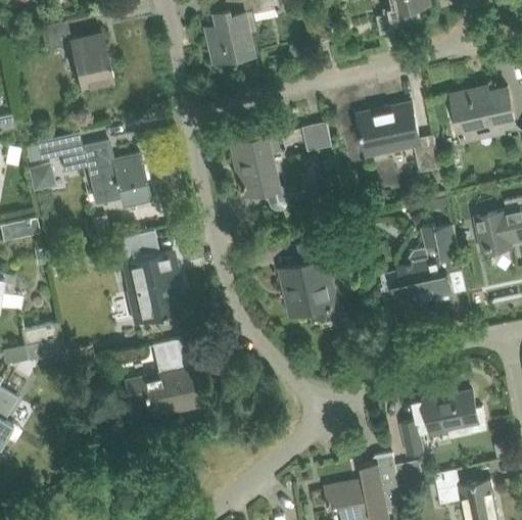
[(278,0),(217,0),(220,11),(215,13),(218,26),(205,28),(214,63),(255,54),(246,12),(279,5),(278,0)]
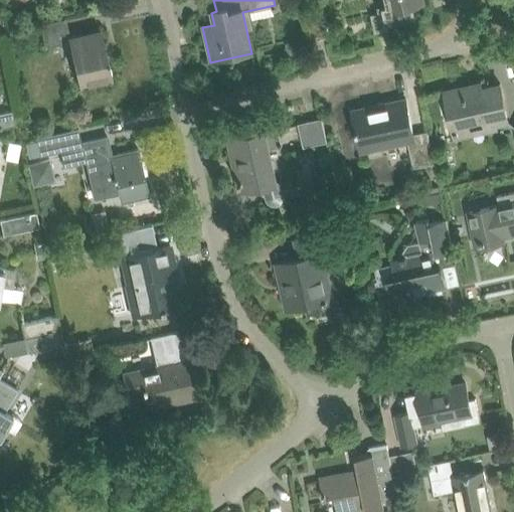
[(377,14),(370,15),(374,35),(388,31),(387,26),(415,20),(412,8),(424,5),(422,0),(385,0),(387,6),(376,8),(377,14)]
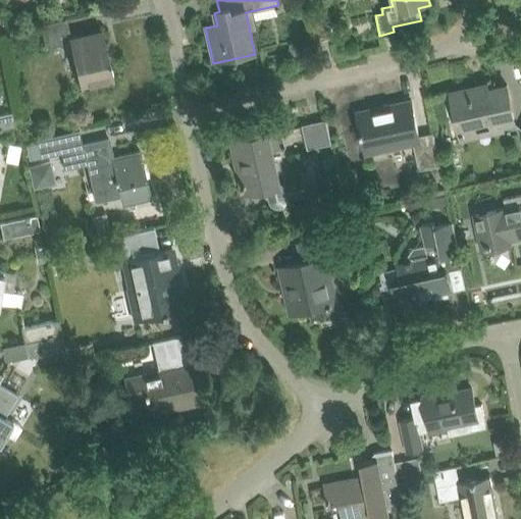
[(66,20),(40,27),(46,49),(60,45),(59,39),(69,36),(66,20)]
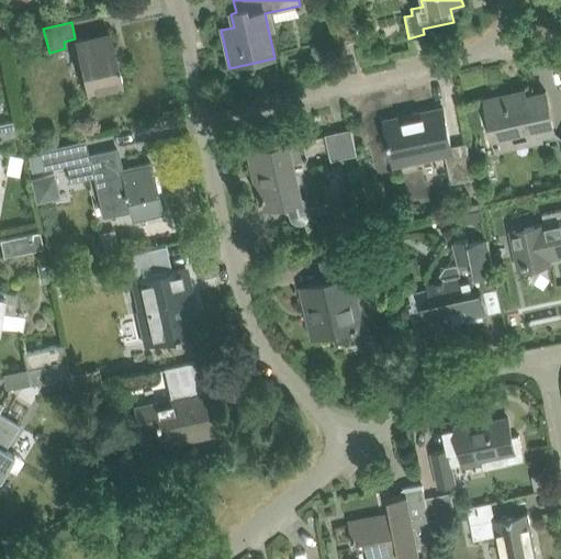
[(109,35),(87,41),(75,43),(82,74),(81,74),(86,94),(100,91),(122,87),(118,67),(116,68),(109,35)]
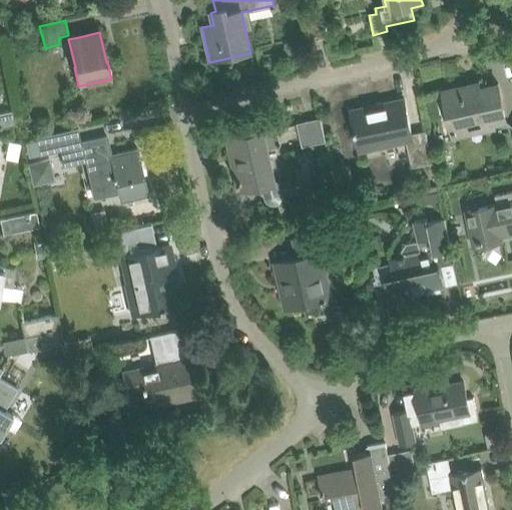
[(442,93),(447,112),(450,128),(481,121),(482,128),(505,123),(497,86),(463,93),(462,88),(442,93)]
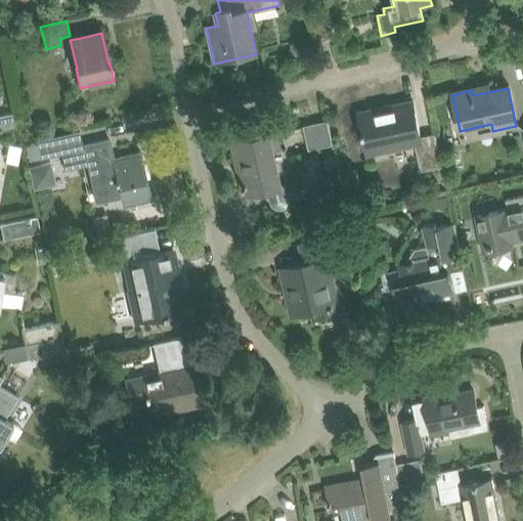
[(357,116),(361,135),(366,157),(413,146),(420,173),(440,168),(434,136),(420,139),(412,103),(357,116)]
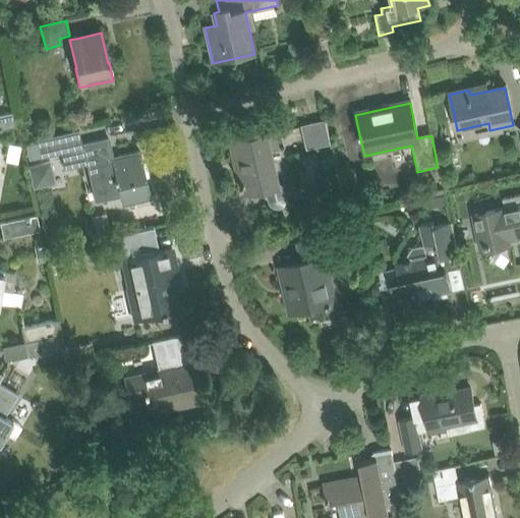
[(0,132),(15,129),(12,114),(0,116),(0,132)]
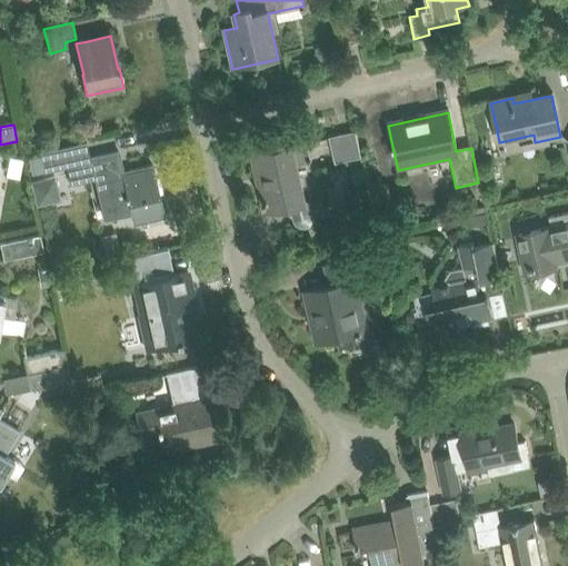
[(329,139),(335,165),(361,159),(355,133),(329,139)]
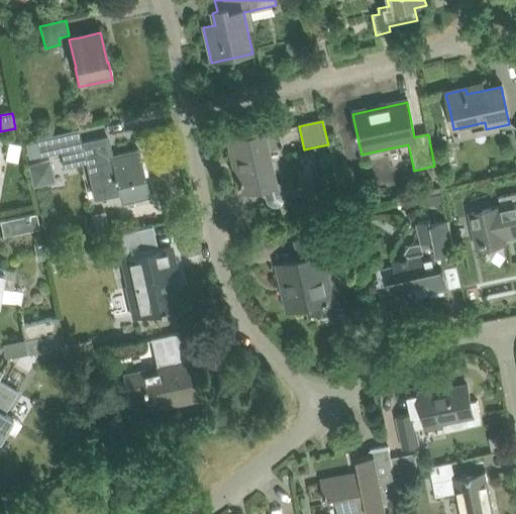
[(240,194),(264,189),(267,203),(268,205),(270,207),(272,209),(274,209),(277,209),(280,208),(281,207),(283,206),(284,203),(284,201),(284,200),(282,185),(277,186),(270,151),(283,148),(279,131),(265,134),(235,140),(242,175),(236,176),(240,194)]
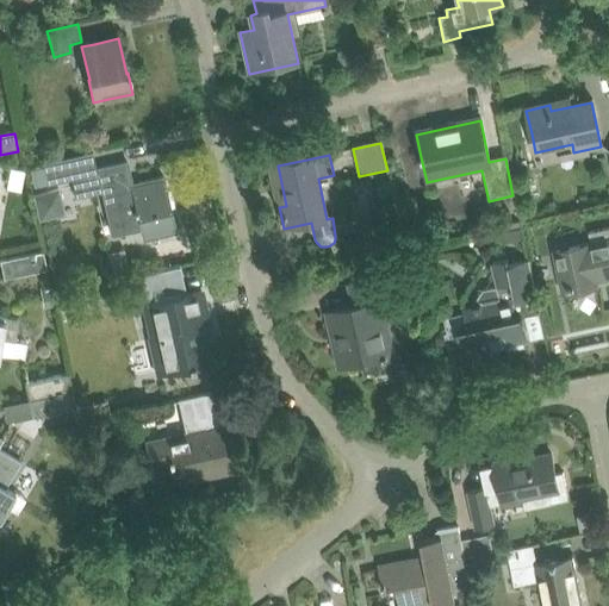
[(84,157),(42,167),(47,187),(88,177),(84,157)]
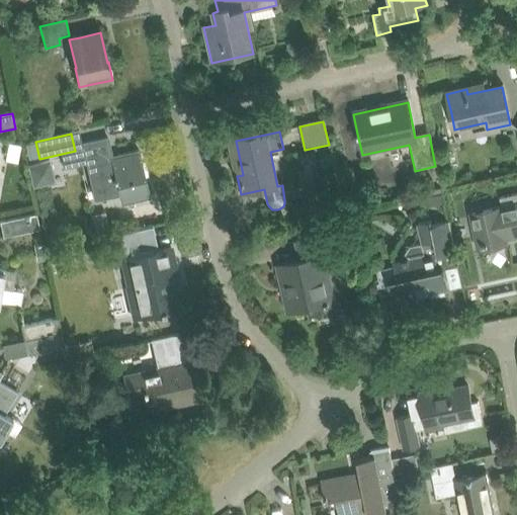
[(107,140),(87,145),(82,146),(94,200),(118,194),(121,205),(149,199),(139,153),(117,157),(118,159),(111,161),(107,140)]
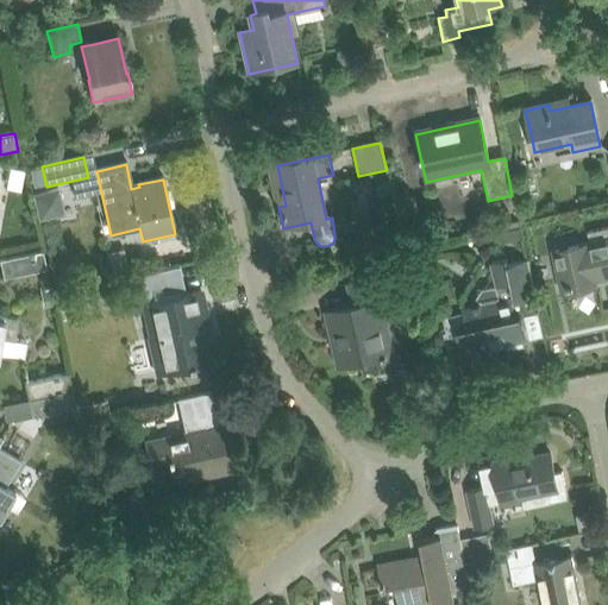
[(32,196),(38,222),(64,216),(58,190),(32,196)]
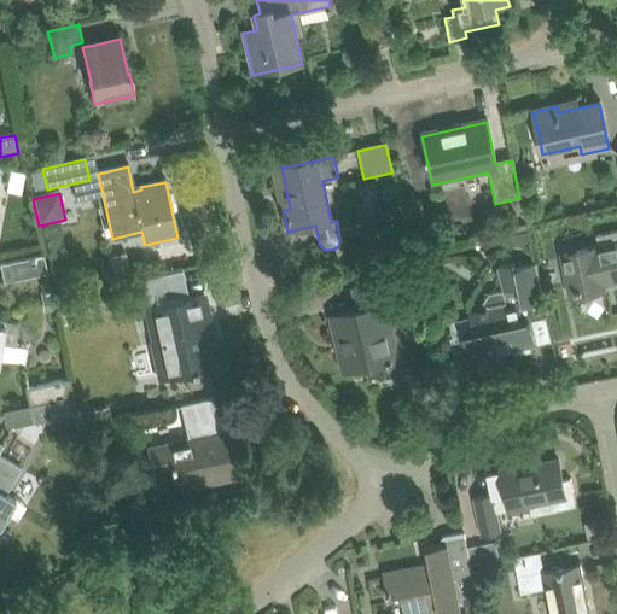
[(562,258),(565,275),(570,299),(605,292),(604,286),(616,282),(616,232),(595,238),(599,250),(562,258)]
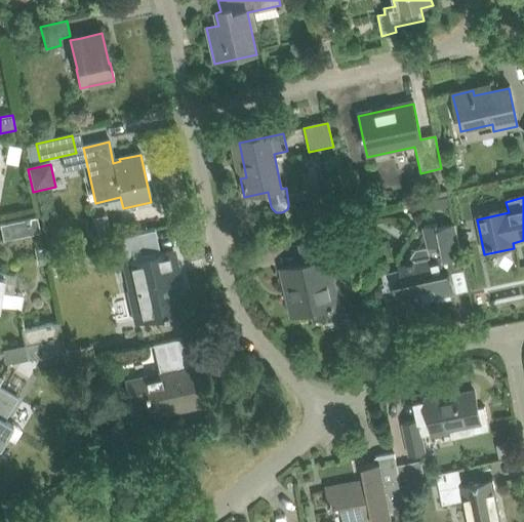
[(0,227),(3,240),(39,232),(37,218),(0,227)]
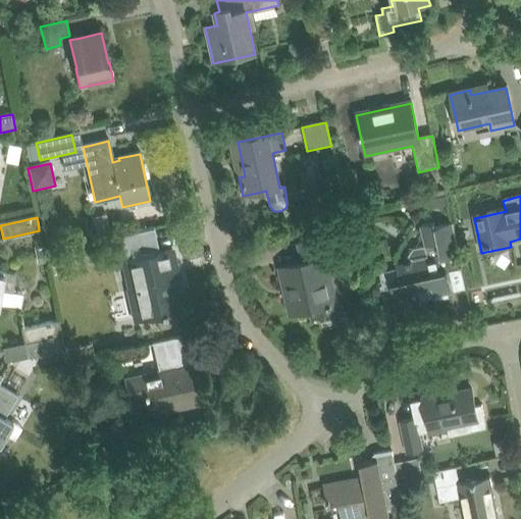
[(382,287),(379,288),(382,301),(396,298),(397,303),(435,295),(436,299),(447,297),(446,293),(449,292),(445,275),(462,271),(457,252),(451,224),(433,228),(432,224),(420,227),(424,248),(412,250),(405,261),(406,265),(398,267),(399,269),(379,273),(382,287)]
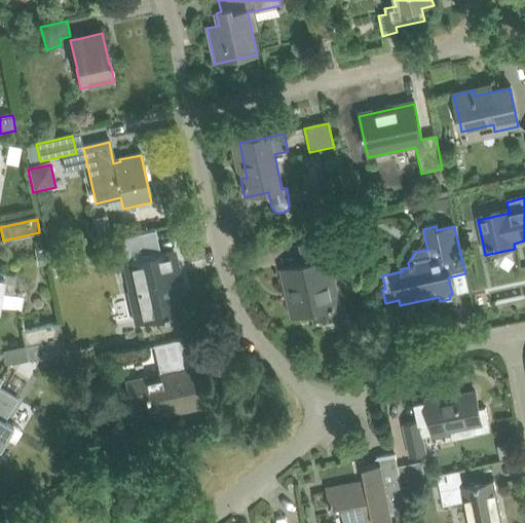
[(154,231),(118,239),(123,260),(132,259),(133,263),(123,265),(130,295),(127,296),(134,325),(144,322),(180,313),(173,286),(179,285),(173,254),(152,259),(142,261),(141,257),(159,252),(154,231)]
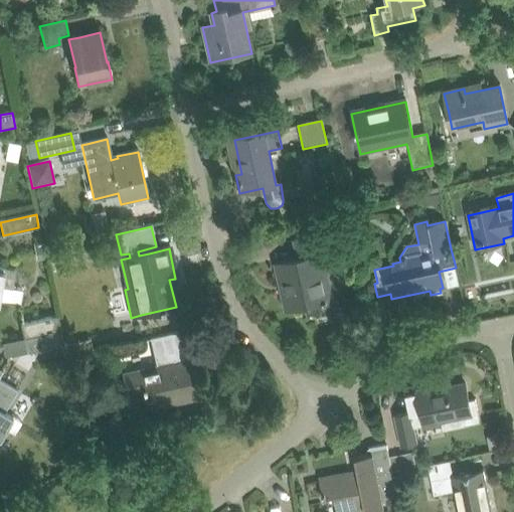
[(322,235),(314,237),(295,241),(299,260),(276,266),(281,286),(285,286),(291,310),(307,307),(308,315),(333,309),(321,256),(326,254),(322,235)]
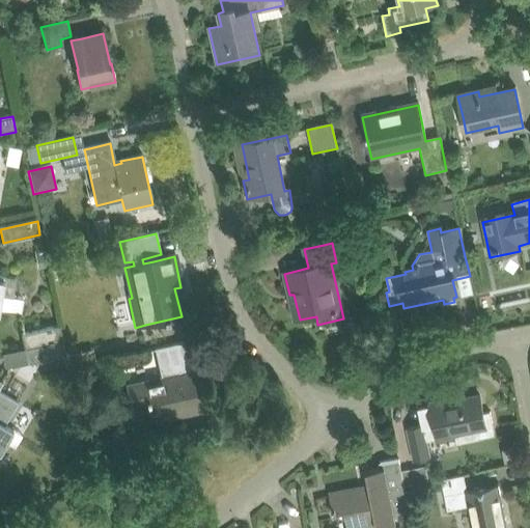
[(354,244),(342,246),(344,256),(356,254),(354,244)]
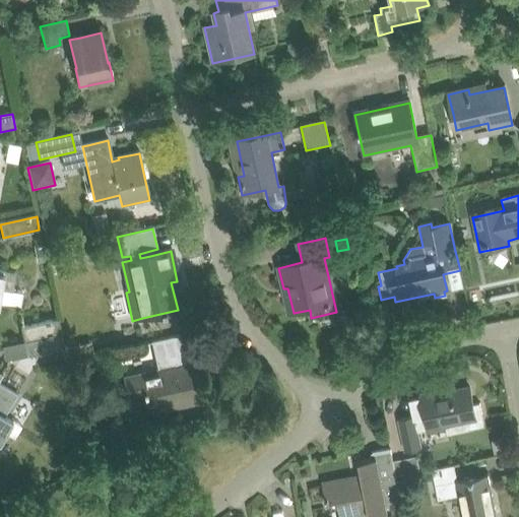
[(45,246),(34,248),(37,264),(48,262),(45,246)]
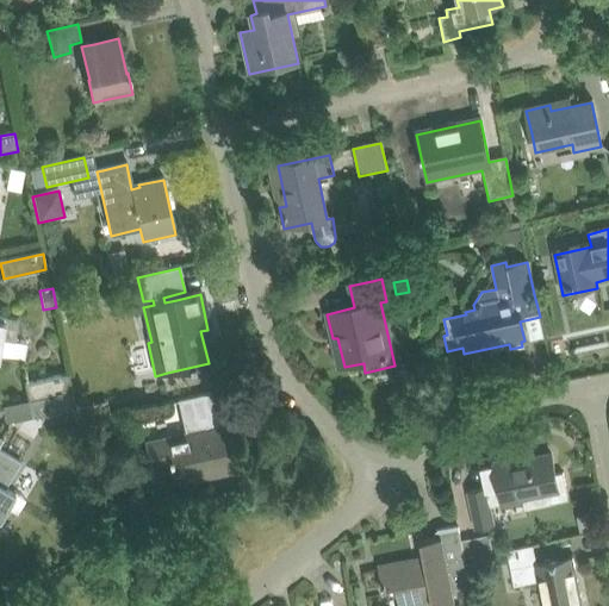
[(75,295),(56,299),(60,312),(78,308),(75,295)]
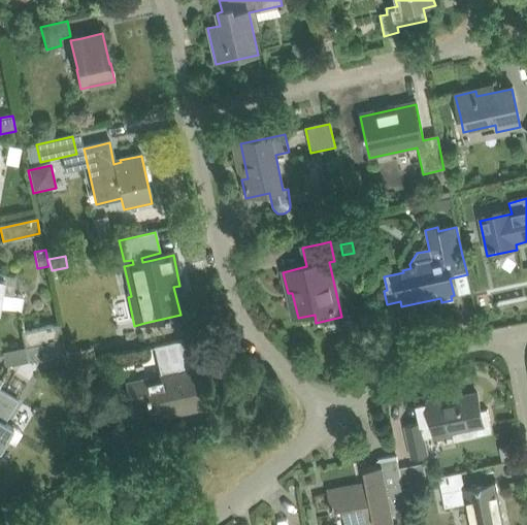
[(0,308),(21,313),(23,298),(12,297),(17,277),(0,274),(0,308)]
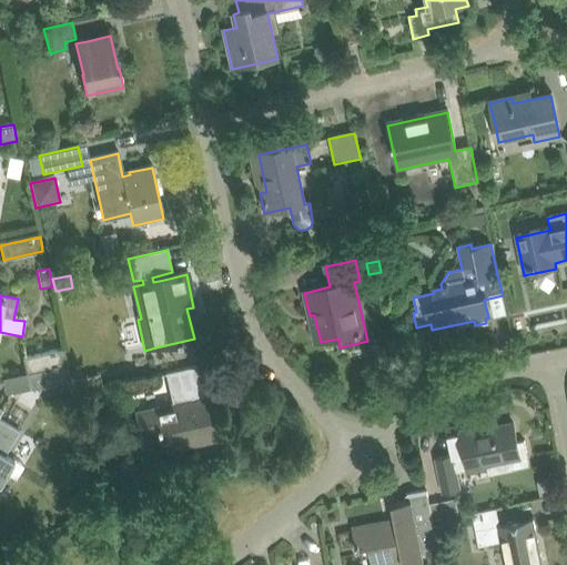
[(66,351),(21,361),(24,375),(68,366),(66,351)]
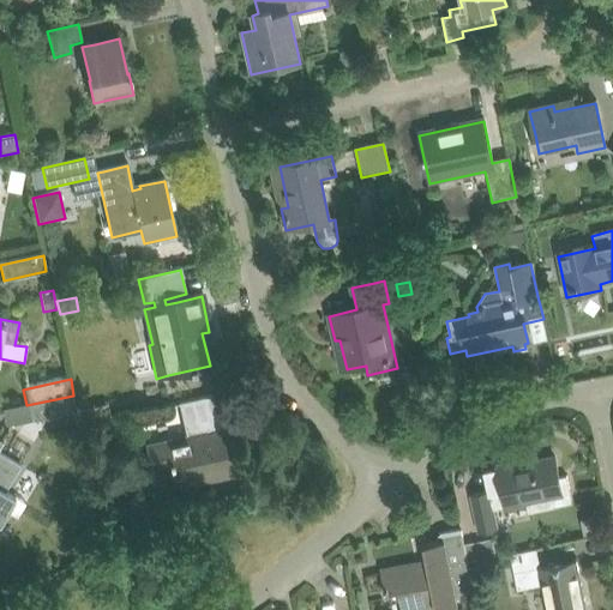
[(188,436),(145,446),(151,473),(173,469),(175,479),(214,471),(216,479),(236,475),(228,435),(241,433),(236,411),(233,392),(180,405),(188,436)]
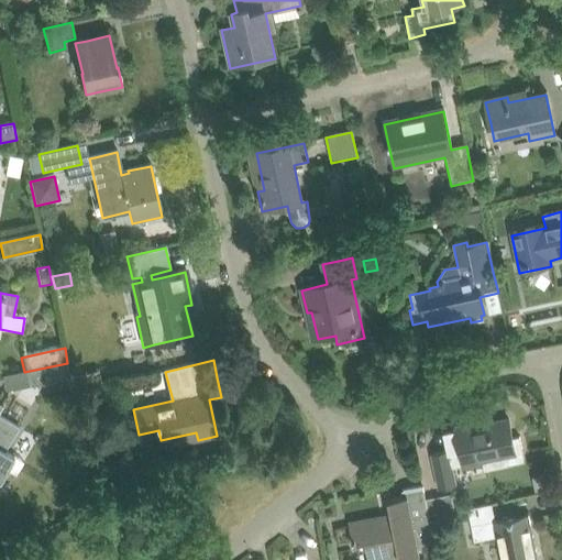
[(67,363),(24,372),(29,388),(66,381),(70,379),(67,363)]
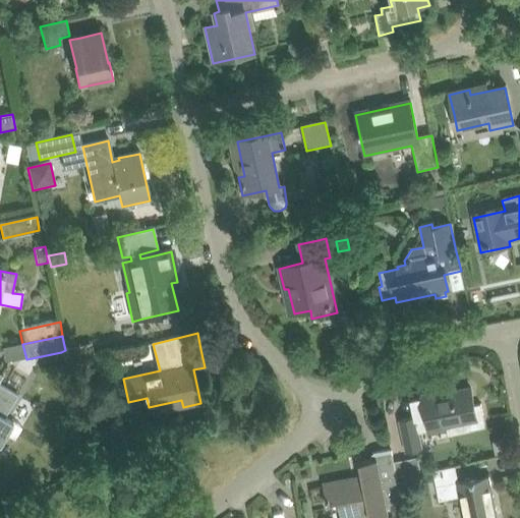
[(65,350),(61,352),(64,363),(70,362),(68,350),(65,350)]
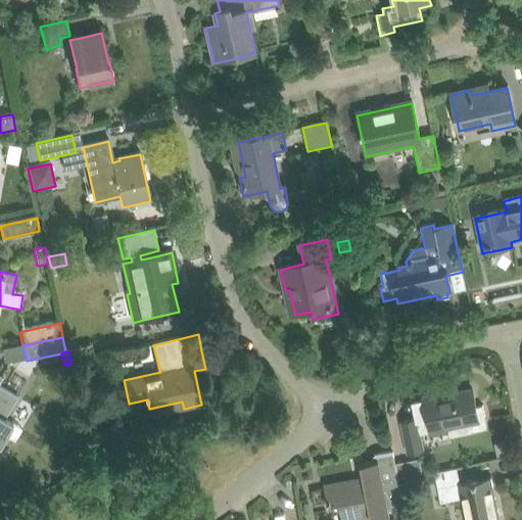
[(0,443),(12,425),(3,419),(16,397),(0,387),(0,443)]
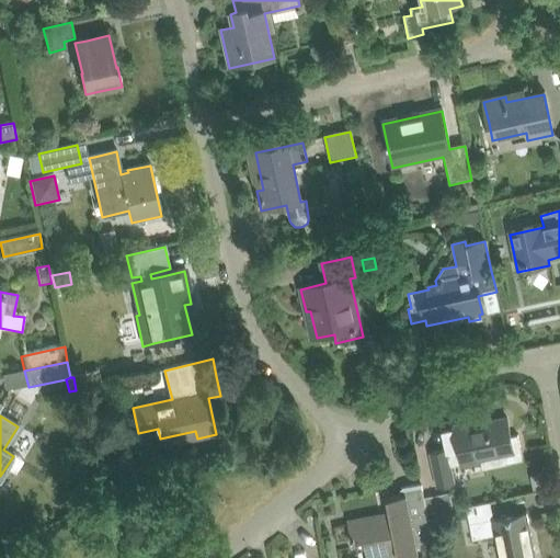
[(431,455),(437,489),(453,486),(449,468),(460,465),(460,466),(480,462),(482,470),(523,463),(517,437),(511,439),(506,421),(441,434),(445,452),(431,455)]
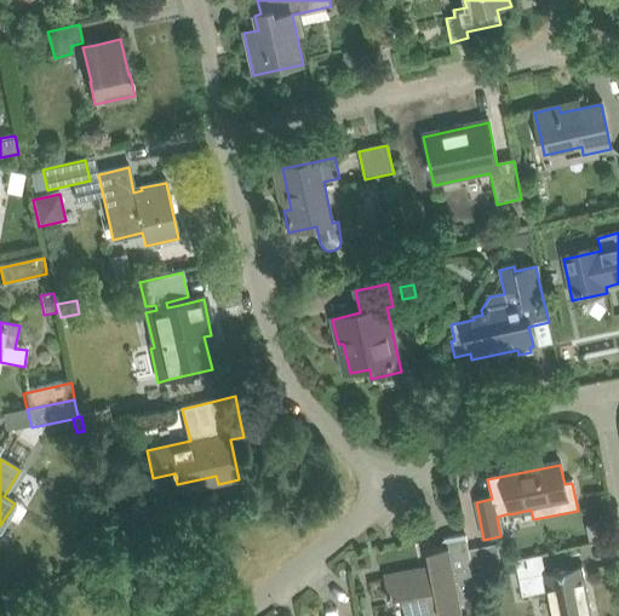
[(605,525),(586,529),(589,542),(608,539),(605,525)]
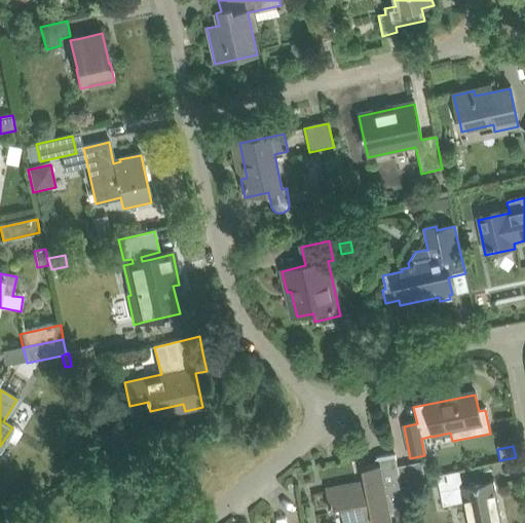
[(365,482),(326,490),(330,512),(340,510),(342,522),(391,522),(388,509),(405,506),(401,484),(395,455),(378,459),(375,463),(375,467),(363,469),(365,482)]
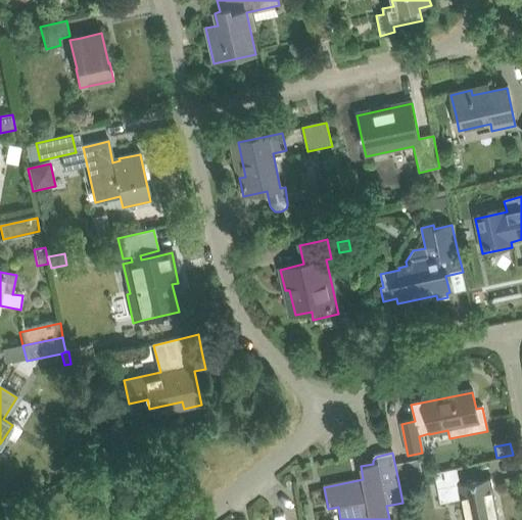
[(419,460),(406,463),(408,478),(416,476),(422,476),(419,460)]
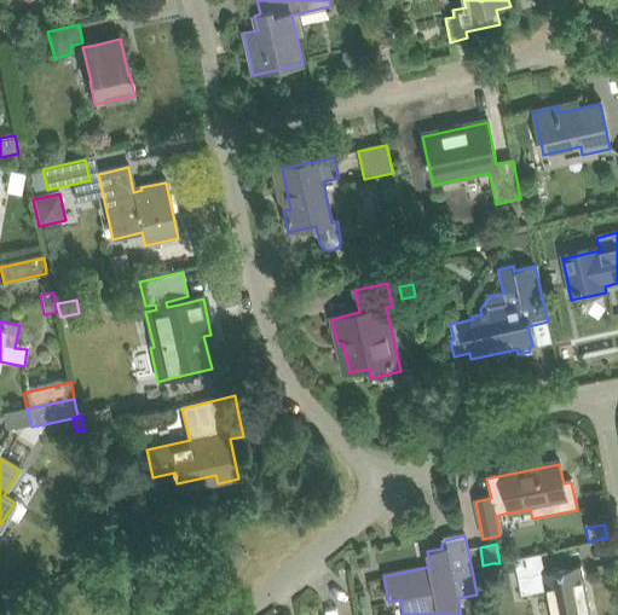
[(547,592),(550,614),(589,614),(581,567),(544,574),(541,556),(514,561),(521,597),(547,592)]
